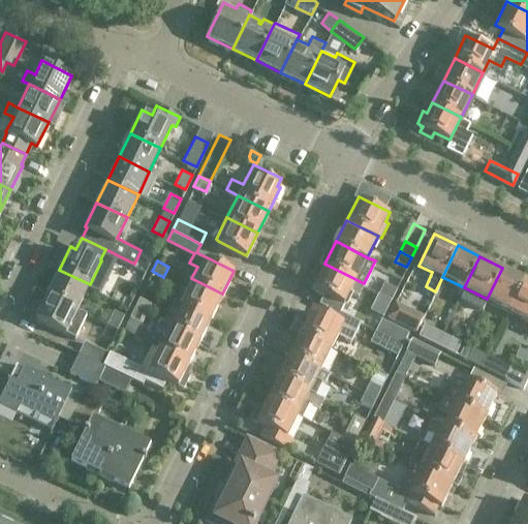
[(319,302),(327,305),(340,312),(350,289),(359,294),(364,283),(324,264),(313,287),(323,293),(319,302)]
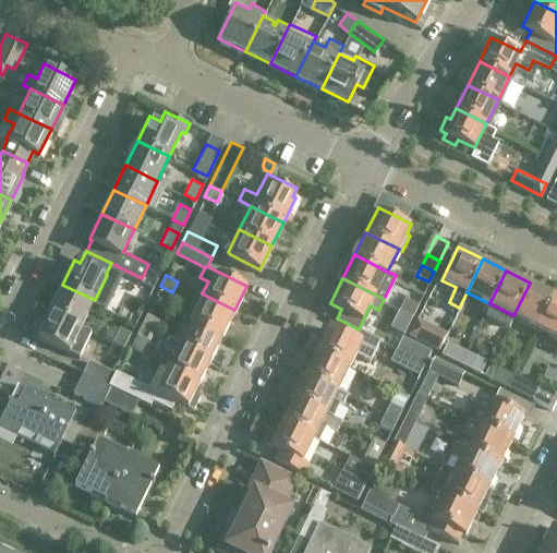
[(530,283),(513,315),(537,327),(554,293),(530,283)]
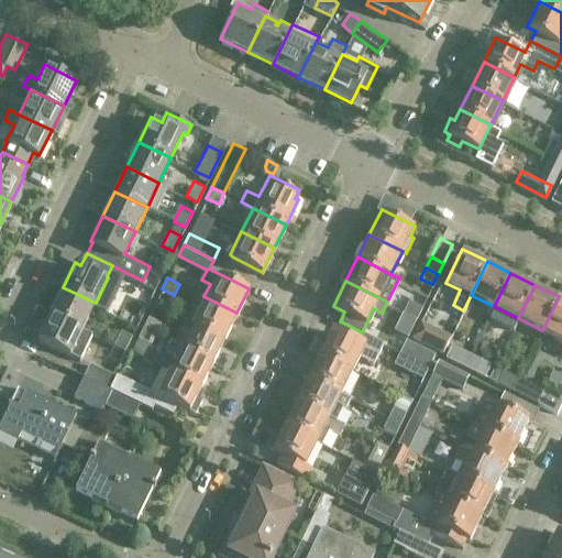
[(84,328),(96,303),(63,287),(51,312),(84,328)]
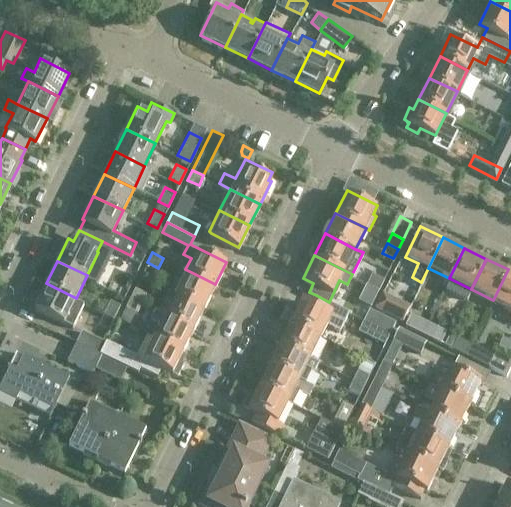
[(185,269),(174,291),(204,306),(215,284),(185,269)]
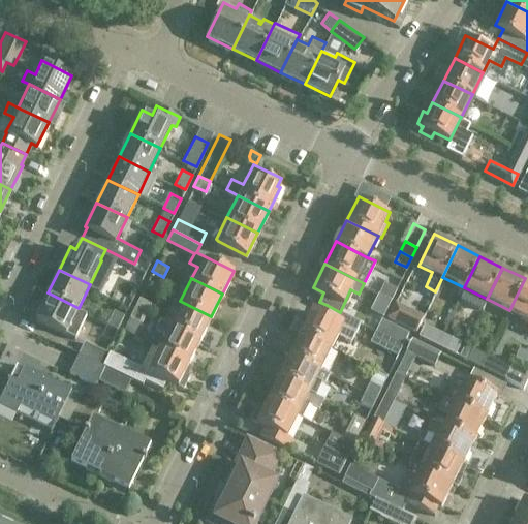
[(527,279),(525,278),(509,310),(527,318),(527,279)]
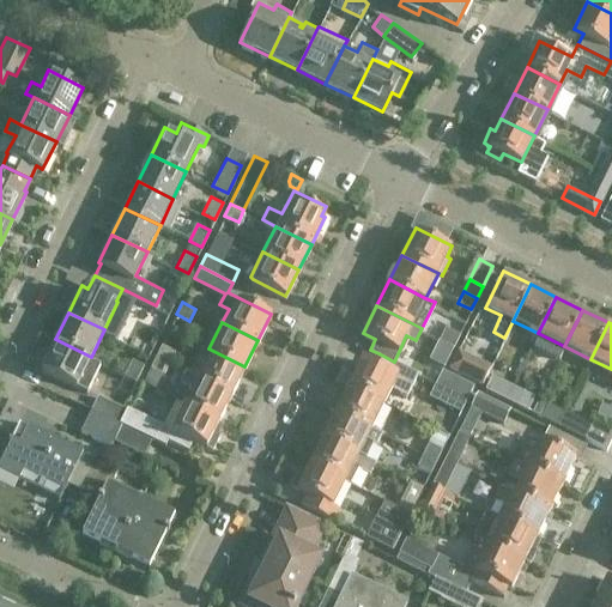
[(100,362),(91,357),(55,339),(42,366),(86,388),(100,362)]
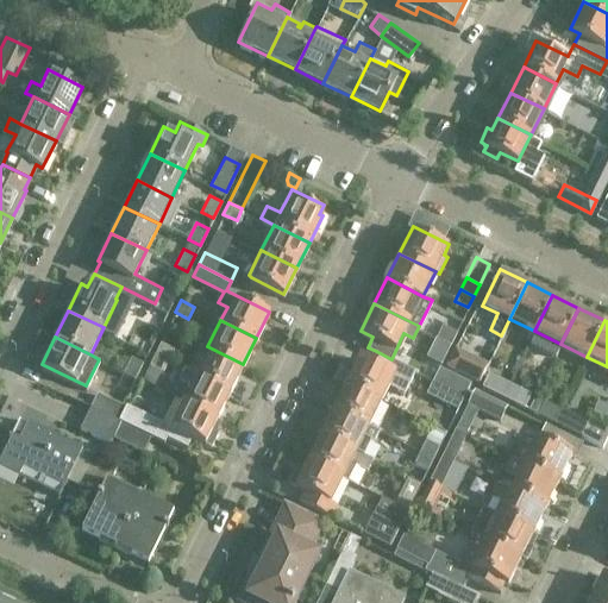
[(155,352),(168,359),(174,346),(161,340),(155,352)]
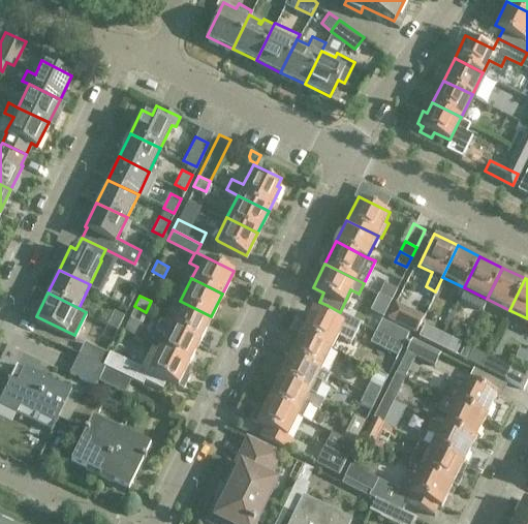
[(389,315),(416,329),(424,313),(396,300),(389,315)]
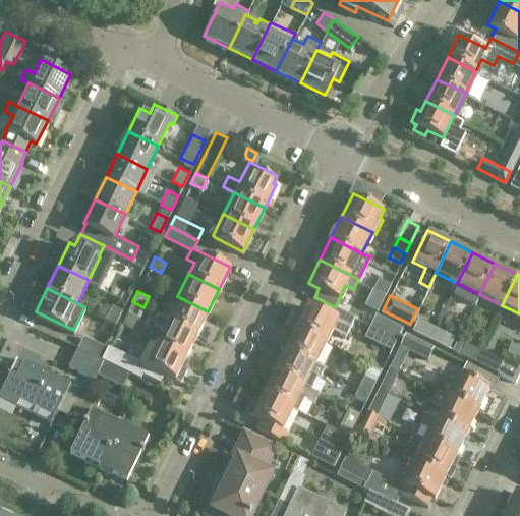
[(208,311),(177,296),(167,319),(197,334),(208,311)]
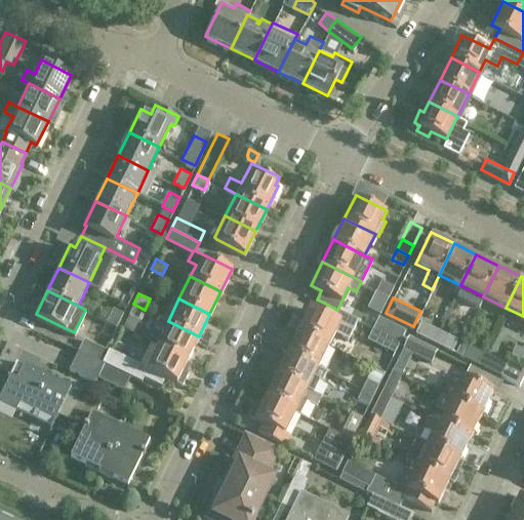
[(310,306),(298,328),(330,344),(336,330),(349,336),(357,319),(337,310),(324,303),(320,311),(310,306)]
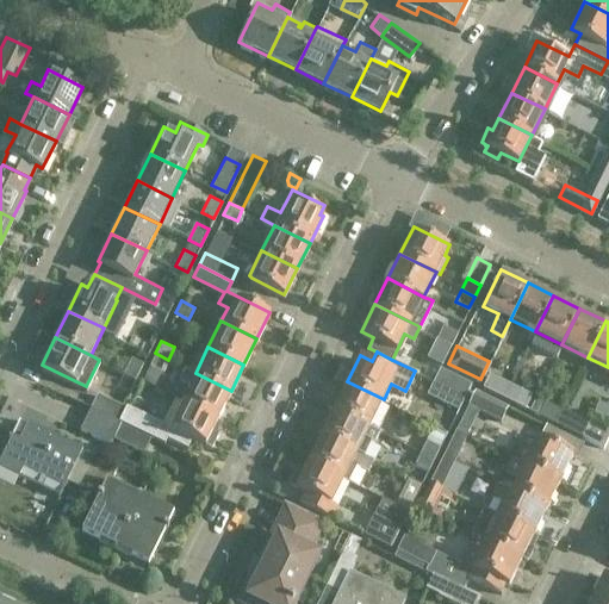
[(163,371),(168,360),(155,353),(149,363),(163,371)]
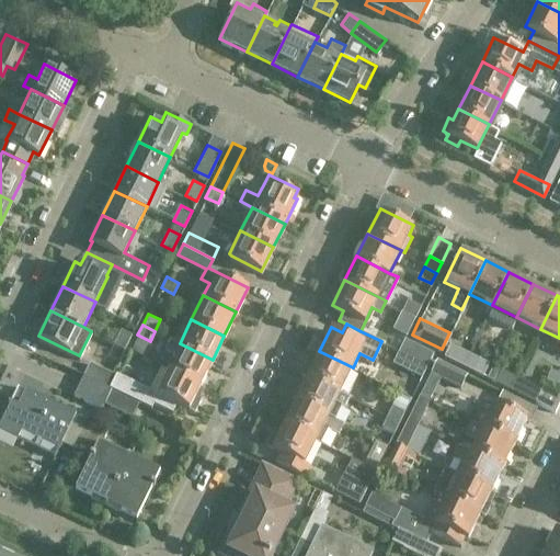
[(121,327),(114,341),(115,342),(124,348),(132,332),(121,327)]
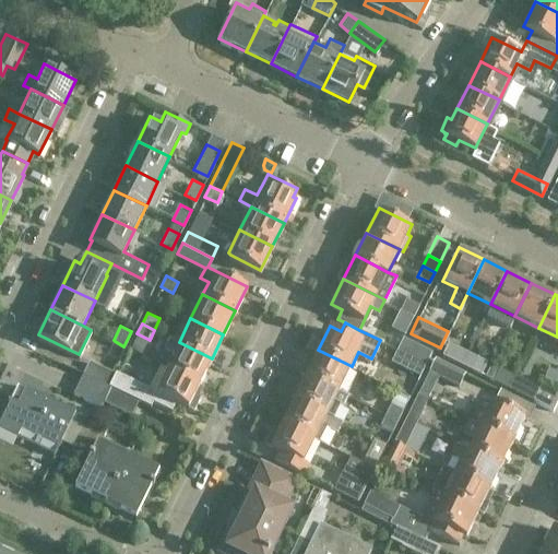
[(396,348),(426,362),(432,350),(403,334),(396,348)]
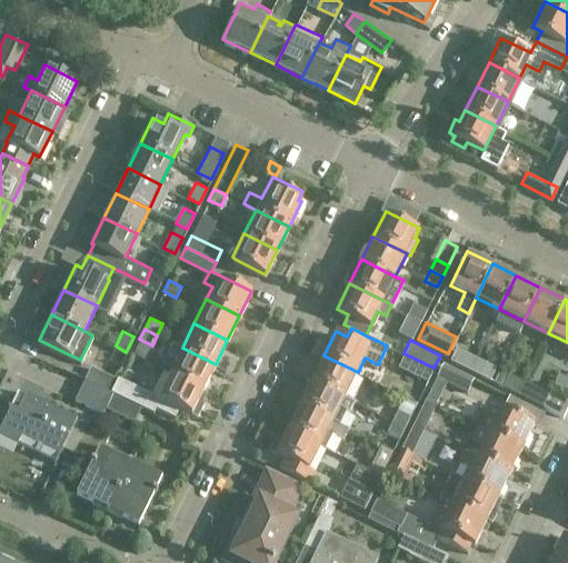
[(177,358),(170,371),(203,388),(216,364),(182,348),(172,342),(167,353),(177,358)]
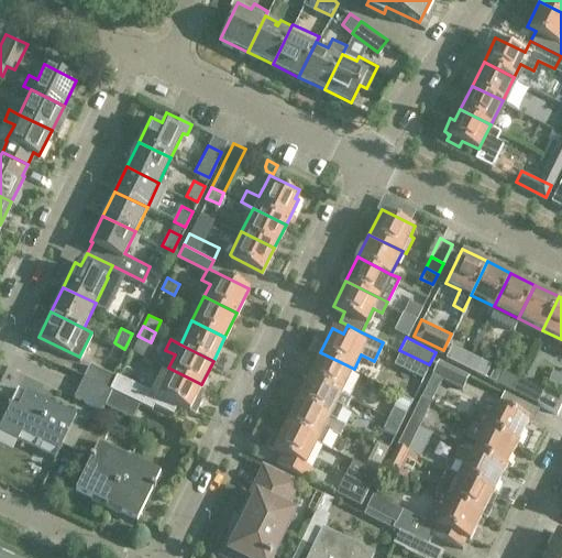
[(465,365),(472,352),(452,342),(445,354),(465,365)]
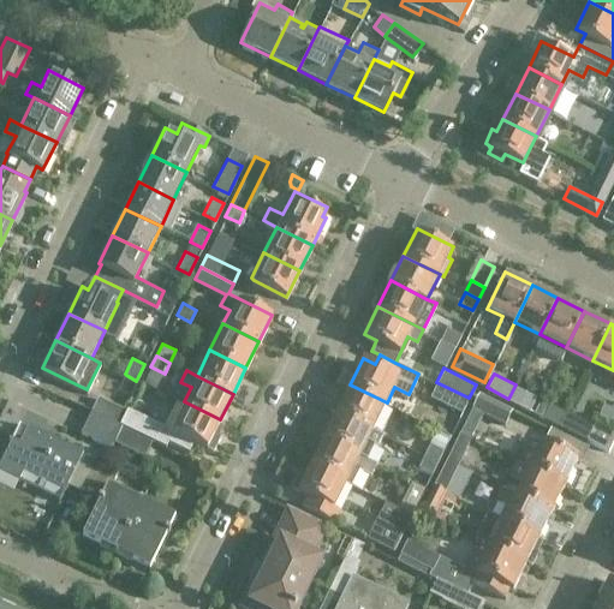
[(469,398),(436,382),(430,394),(463,411),(469,398)]
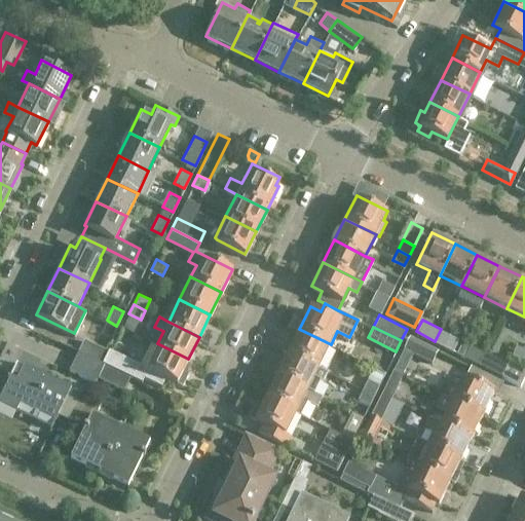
[(291,335),(284,348),(288,350),(289,350),(320,366),(331,344),(299,329),(295,337),(291,335)]
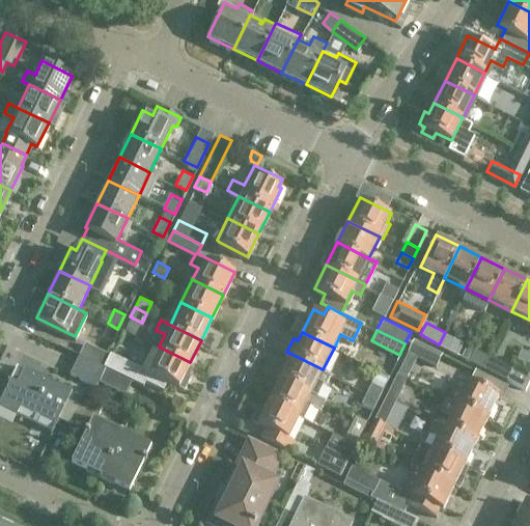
[(445,332),(439,344),(457,353),(464,341),(445,332)]
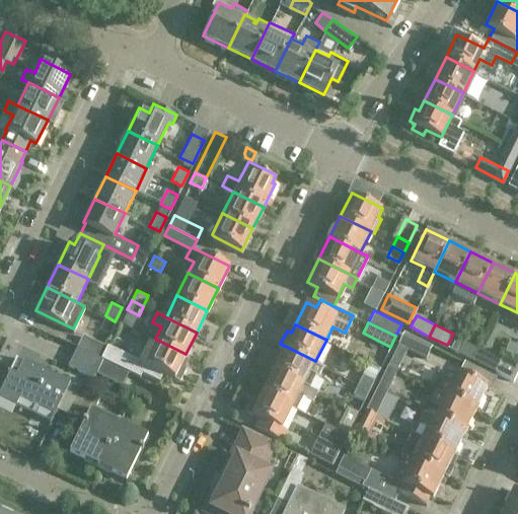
[(388,363),(397,367),(408,347),(426,356),(432,344),(404,331),(388,363)]
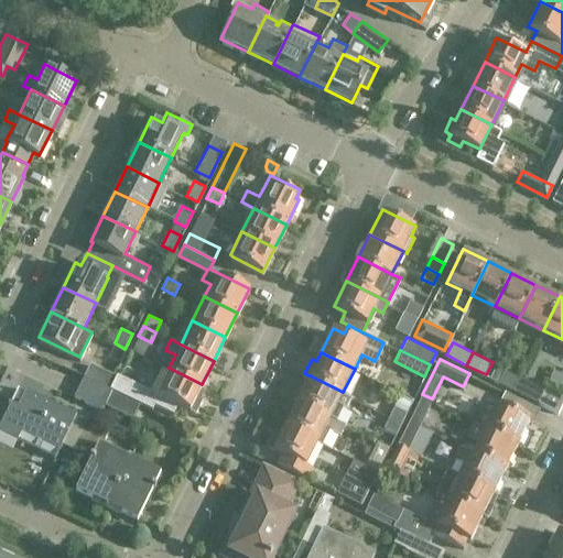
[(84,374),(109,386),(116,373),(90,361),(84,374)]
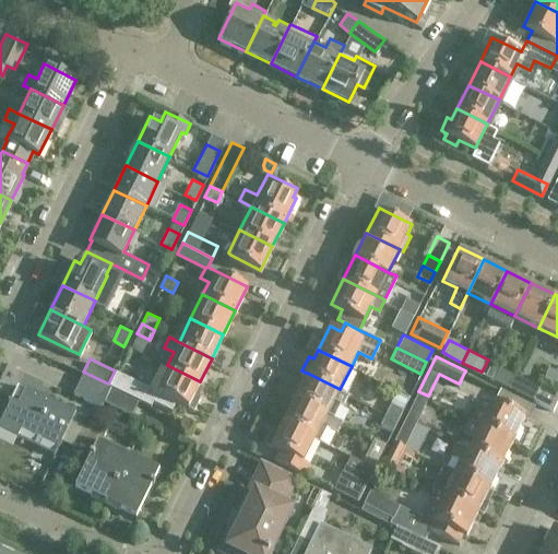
[(485,374),(505,384),(511,370),(491,361),(485,374)]
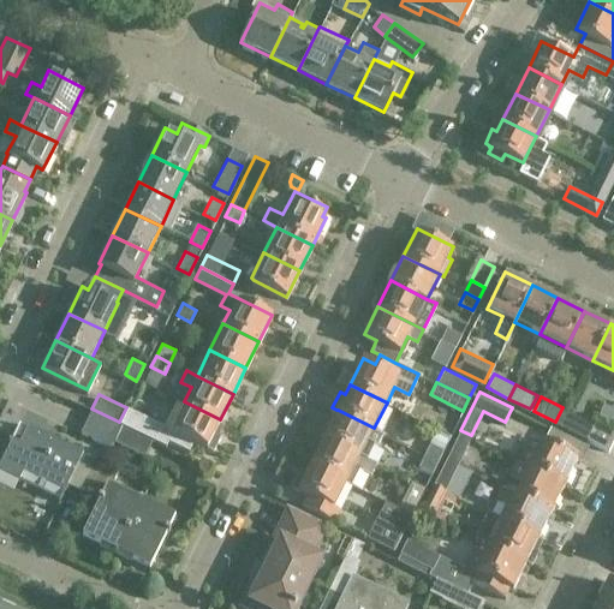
[(126,407),(119,422),(120,423),(153,439),(153,437),(166,445),(168,440),(189,449),(194,440),(213,449),(221,434),(214,431),(220,419),(184,401),(171,428),(127,407),(126,407)]
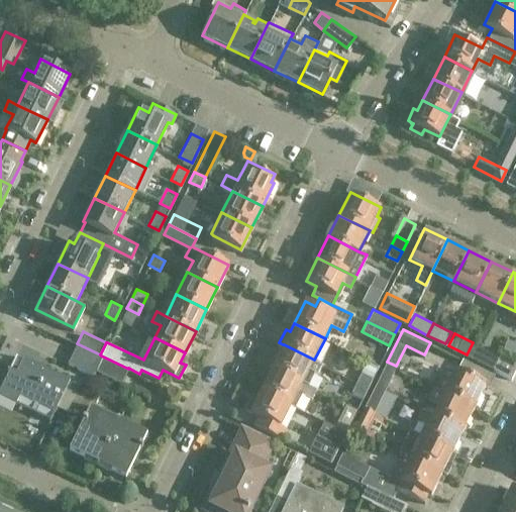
[(499,355),(473,342),(467,354),(494,368),(499,355)]
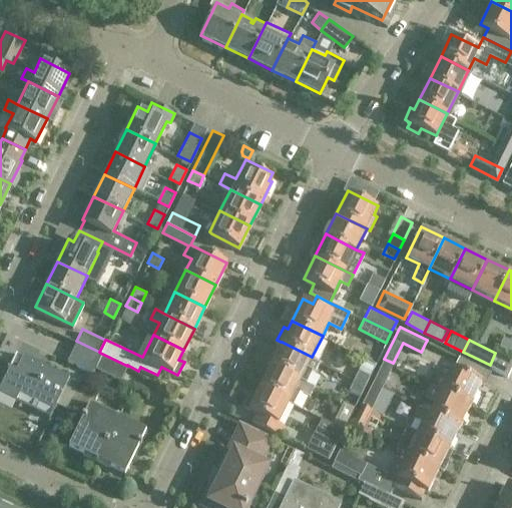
[(92,371),(94,366),(100,353),(99,352),(76,341),(67,359),(92,371)]
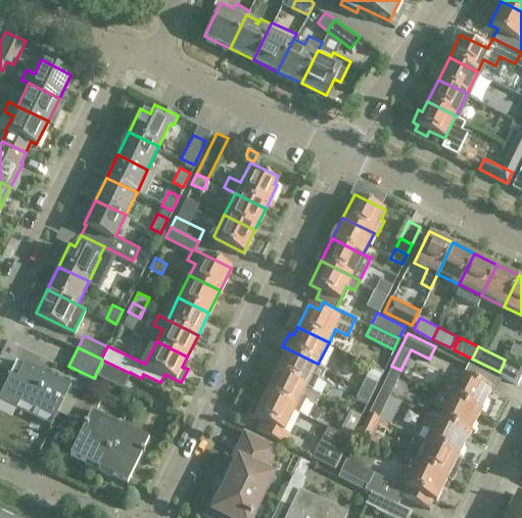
[(286,348),(276,370),(313,388),(318,377),(320,378),(326,367),(318,364),(287,348),(286,348)]
